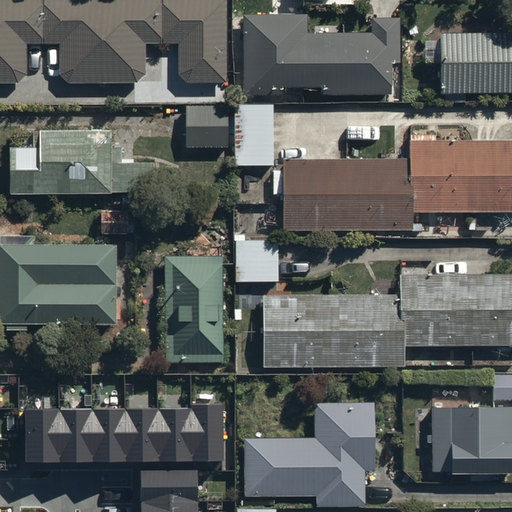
[(225,0),(0,0),(0,82),(30,83),(31,43),(62,43),(62,82),(145,82),(145,43),(179,43),(179,82),(225,82),(225,0)]
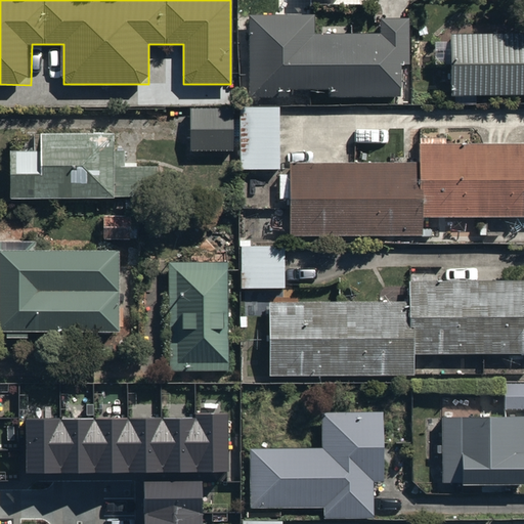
[(248,14),(248,94),(399,94),(399,63),(411,63),(411,20),(382,20),(382,34),(313,34),(313,14),(248,14)]
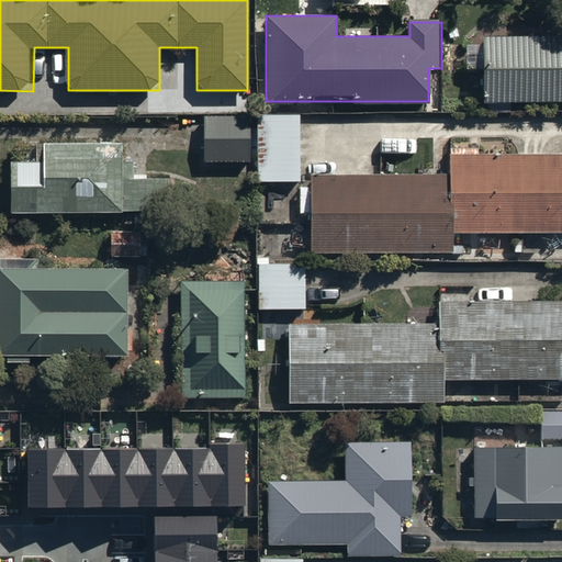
[(484,105),(561,103),(561,36),(484,37),(484,105)]
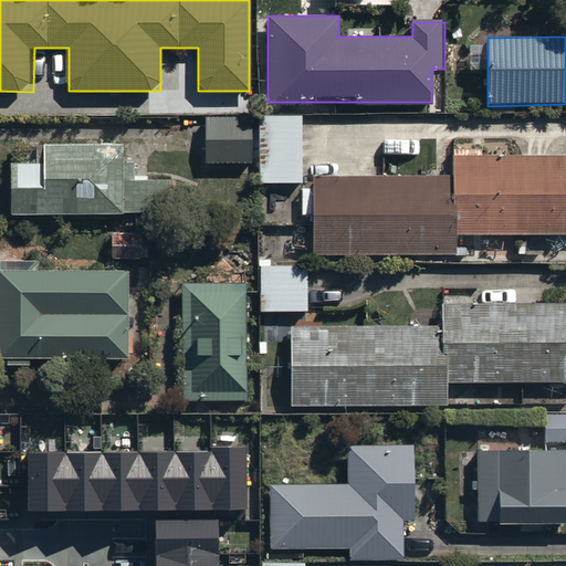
[(251,115),(205,116),(206,163),(252,163),(251,115)]
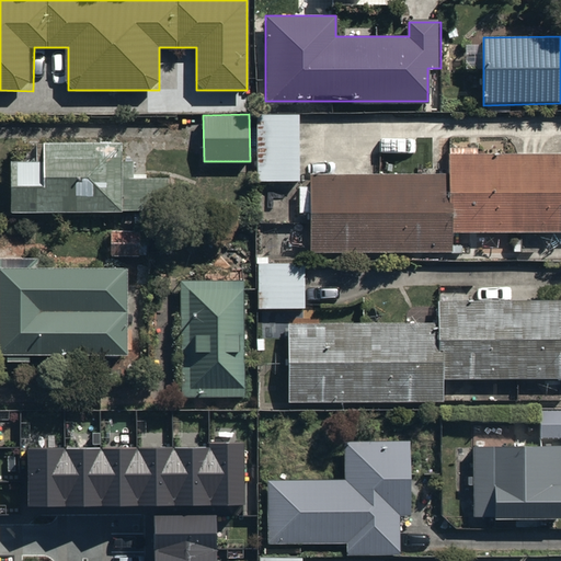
[(299,115),(264,115),(264,185),(299,184),(299,115)]
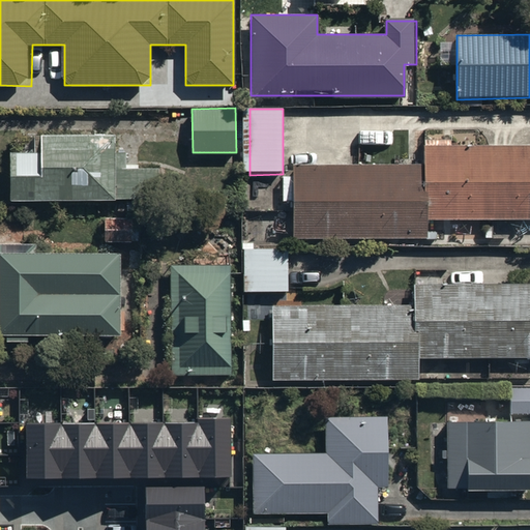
[(12,150),(13,200),(156,199),(156,166),(115,166),(115,135),(41,135),(41,150),(12,150)]
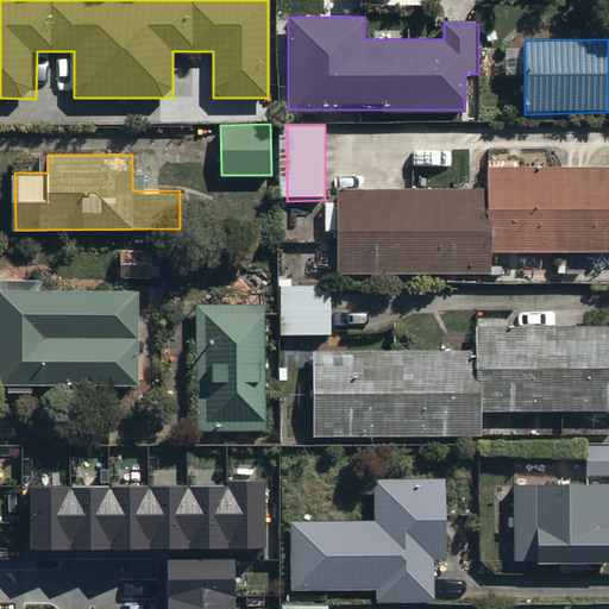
[(487,192),(341,190),(341,199),(327,198),(326,228),(340,228),(340,274),(491,275),(491,250),(608,251),(608,168),(487,168),(487,192)]
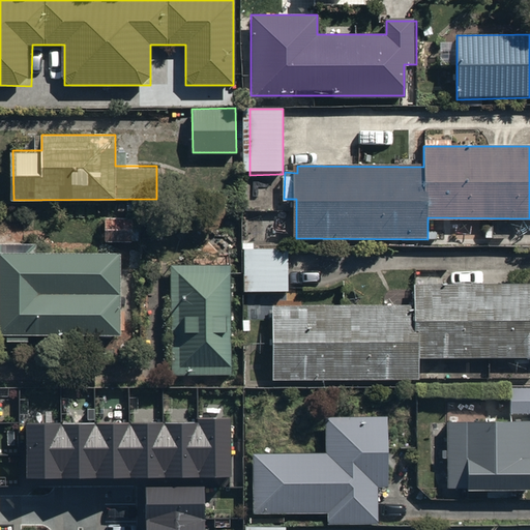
[(135,218),(106,218),(107,242),(136,241),(135,218)]
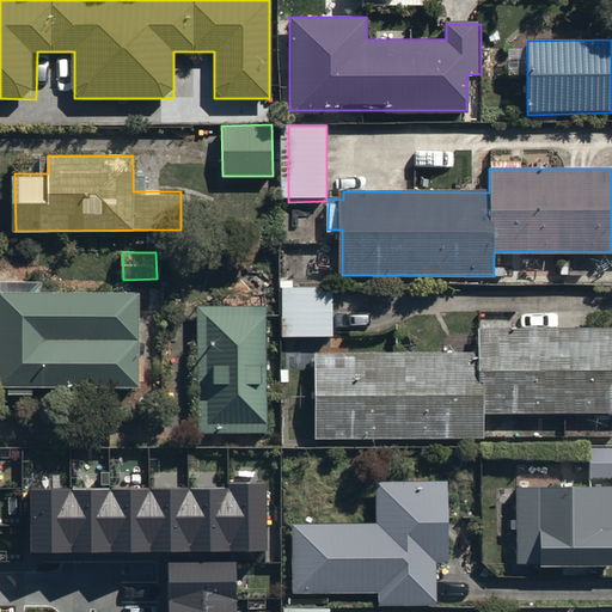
[(281,338),(335,338),(335,291),(281,289),(281,338)]
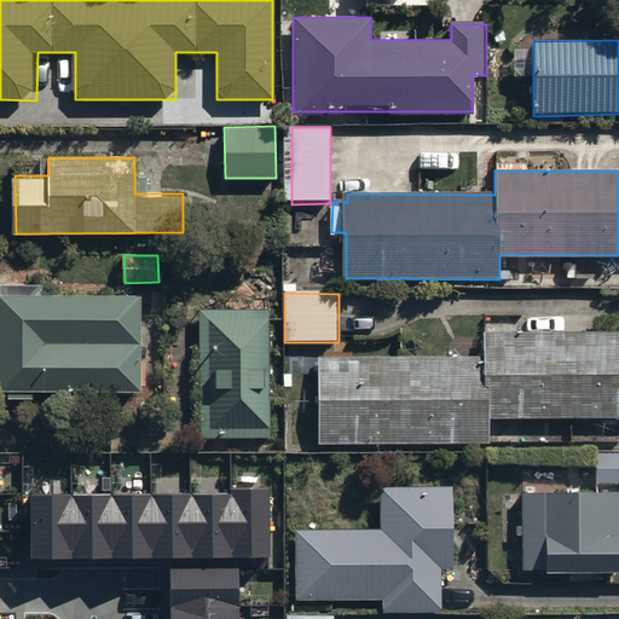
[(0,392),(142,393),(142,296),(0,296),(0,392)]
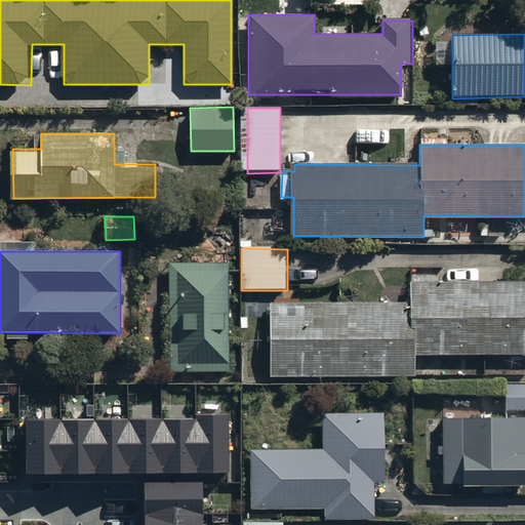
[(230,370),(228,264),(171,265),(173,370),(230,370)]
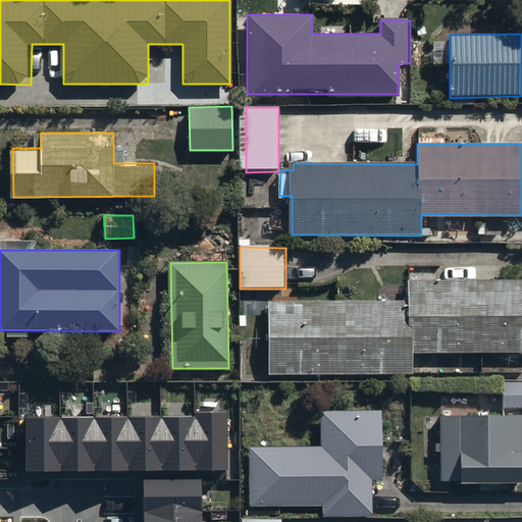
[(407,303),(268,303),(268,377),(413,377),(413,355),(521,355),(521,282),(436,283),(436,269),(409,269),(409,283),(407,283),(407,303)]
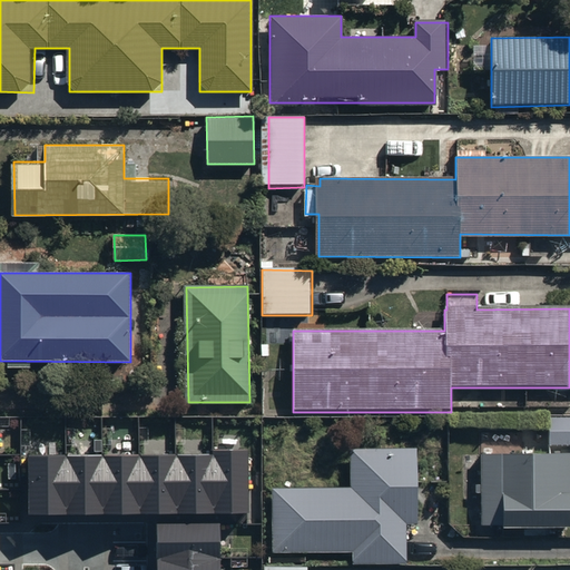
[(569,418),(551,418),(551,446),(569,445),(569,418)]
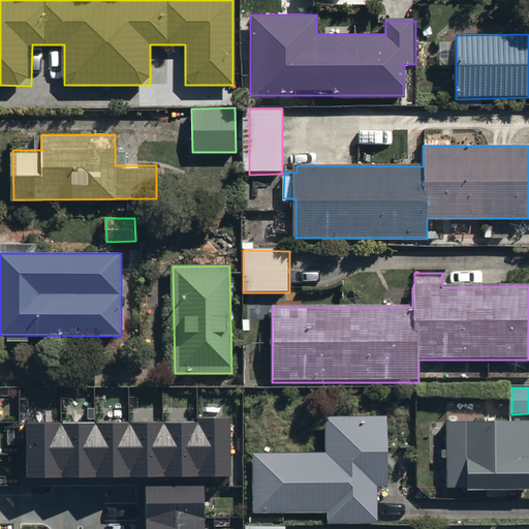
[(197,424),(28,424),(29,476),(229,475),(229,418),(197,418),(197,424)]
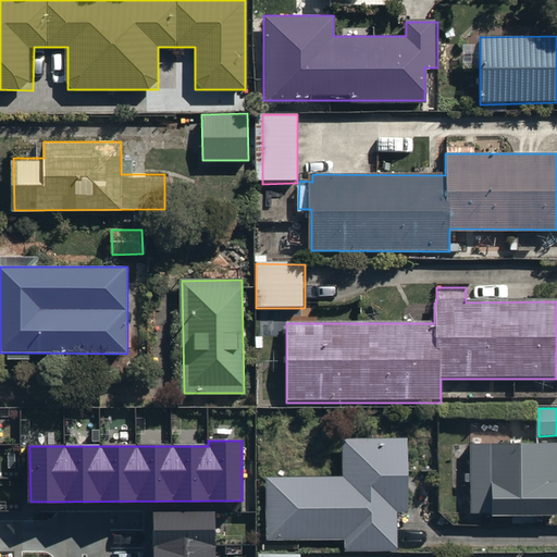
[(262,479),(263,539),(341,537),(341,551),(398,549),(397,508),(410,508),(409,441),(343,442),(343,478),(262,479)]
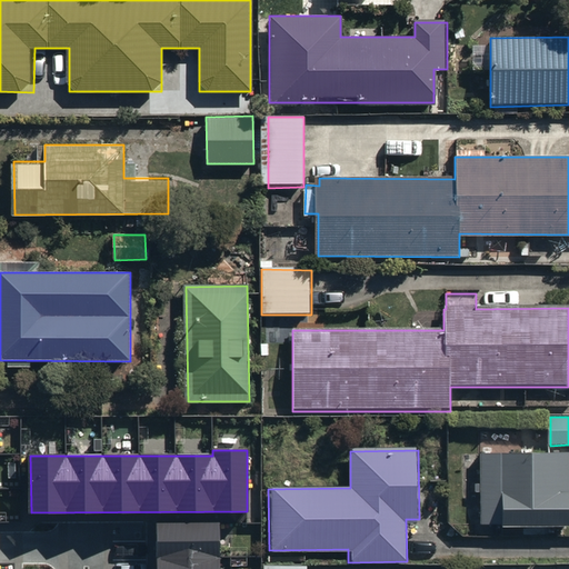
[(483,499),(482,527),(568,527),(568,451),(483,452),(483,485),(475,485),(475,499),(483,499)]
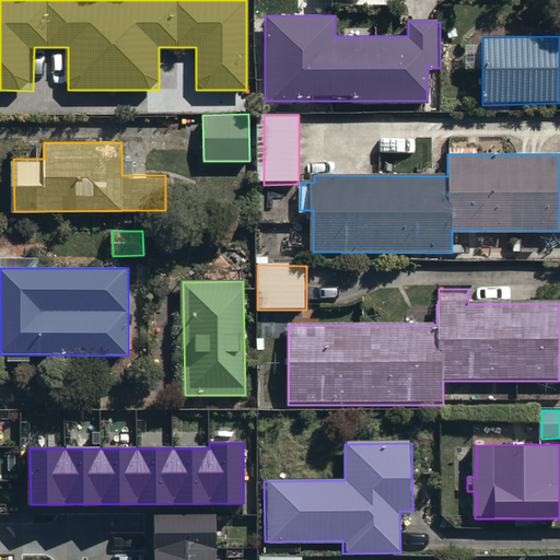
[(214,559),(216,514),(155,515),(154,559),(214,559)]
